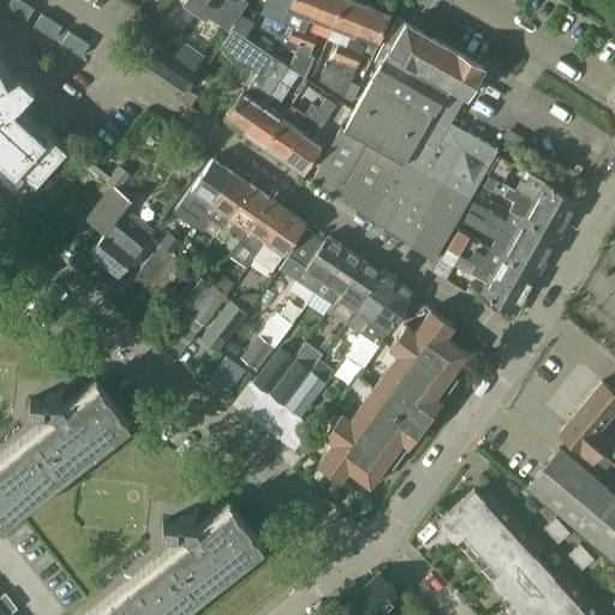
[(0,0),(0,162),(12,174),(18,168),(35,184),(67,148),(51,132),(46,137),(15,109),(34,89),(21,76),(9,83),(0,66),(0,0)]
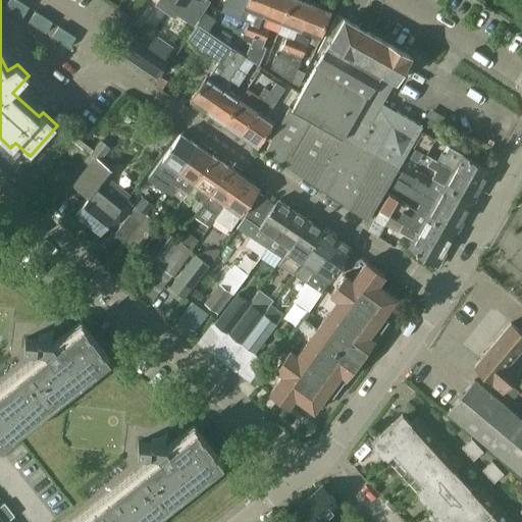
[(9,0),(5,7),(22,18),(30,7),(17,0),(9,0)]
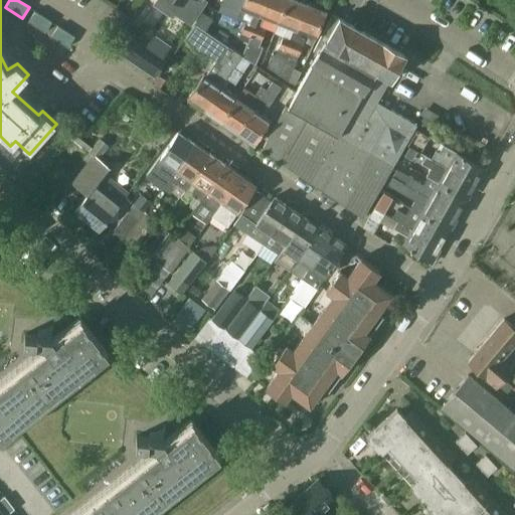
[(177,0),(182,3),(175,13),(191,24),(207,1),(205,0),(177,0)]
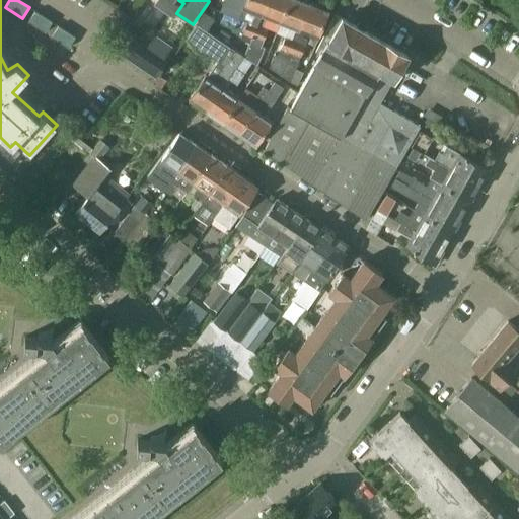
[(225,0),(221,12),(248,22),(242,39),(251,42),(268,0),(225,0)]
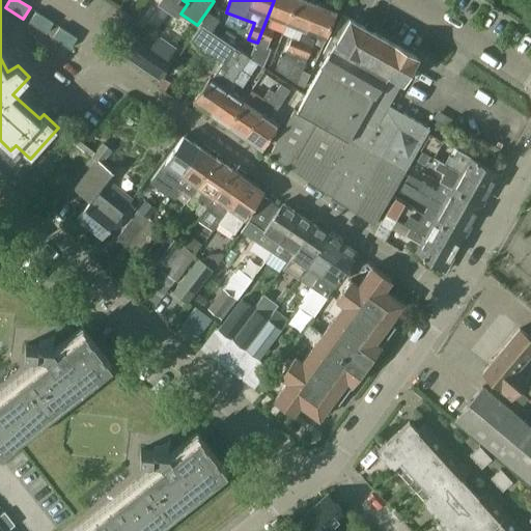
[(274,0),(257,43),(251,58),(263,66),(271,49),(268,48),(269,43),(270,44),(274,31),(268,28),(272,18),(287,24),(296,0),(274,0)]
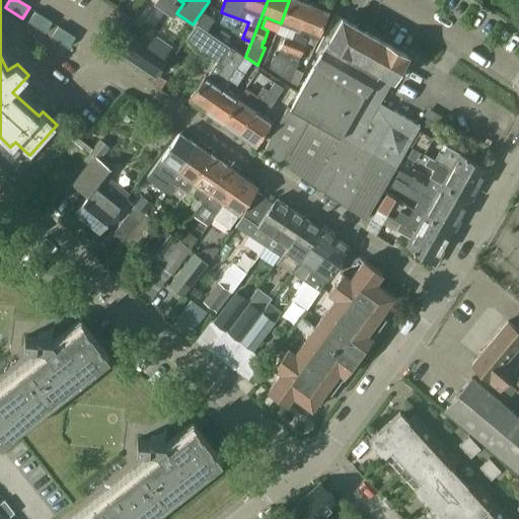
[(275,54),(269,68),(282,76),(310,3),(302,0),(289,0),(281,23),(295,29),(291,39),(285,36),(280,49),(278,54),(275,54)]
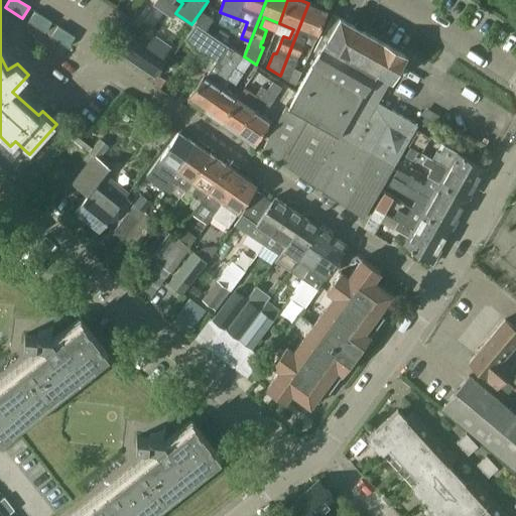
[(308,3),(280,76),(288,82),(294,69),(299,56),(304,44),(303,44),(305,39),(300,37),(301,32),(314,38),(327,9),(308,3)]
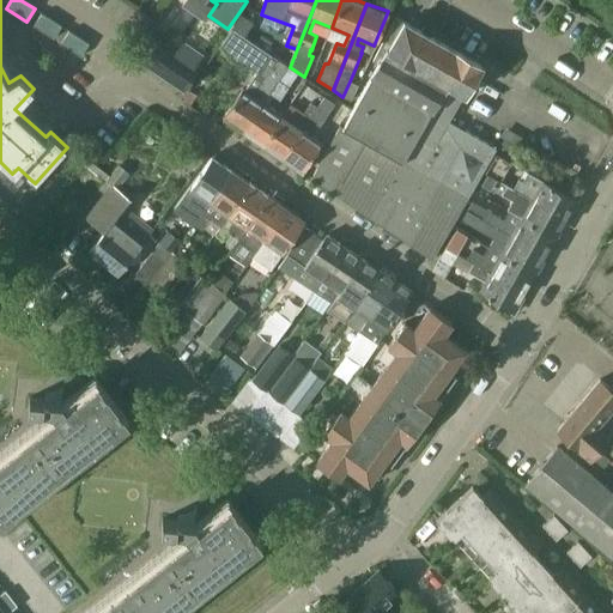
[(34,26),(54,38),(62,26),(42,13),(34,26)]
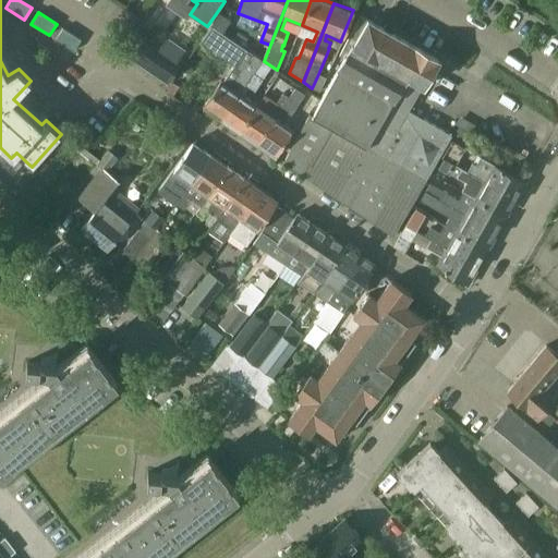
[(438,59),(360,14),(340,55),(346,58),(312,116),(310,114),(282,162),(392,237),(451,135),(409,110),(438,59)]
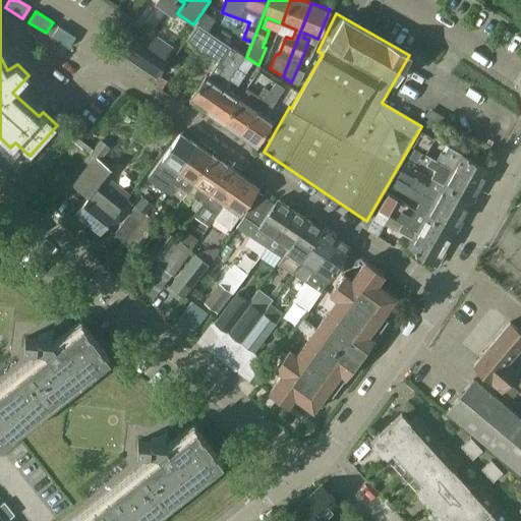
[(186,40),(218,61),(208,76),(206,75),(189,100),(207,112),(223,87),(244,55),(234,48),(196,24),(186,40)]
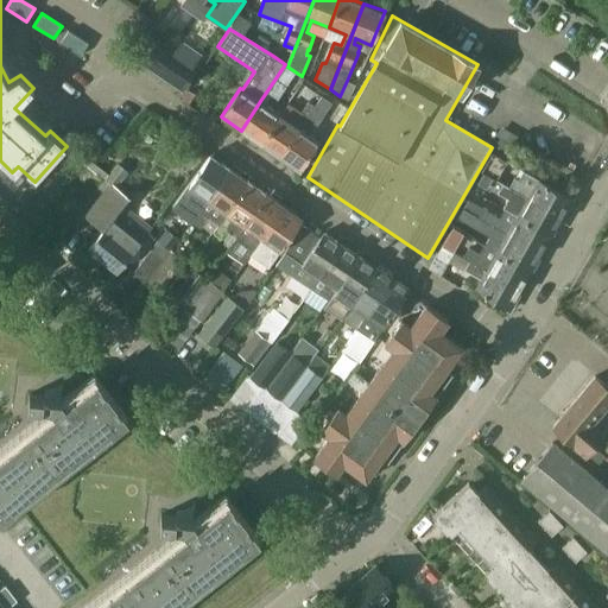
[(69,31),(61,43),(81,56),(89,43),(69,31)]
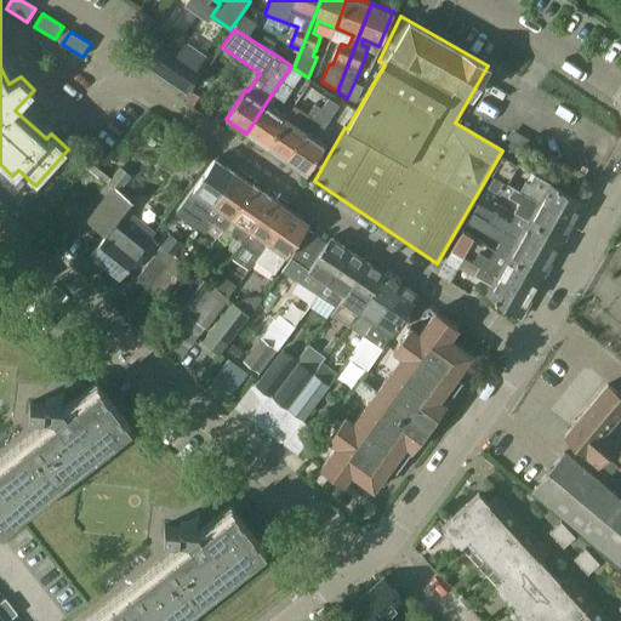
[(161,40),(146,66),(187,93),(203,69),(199,66),(205,56),(184,41),(178,51),(161,40)]
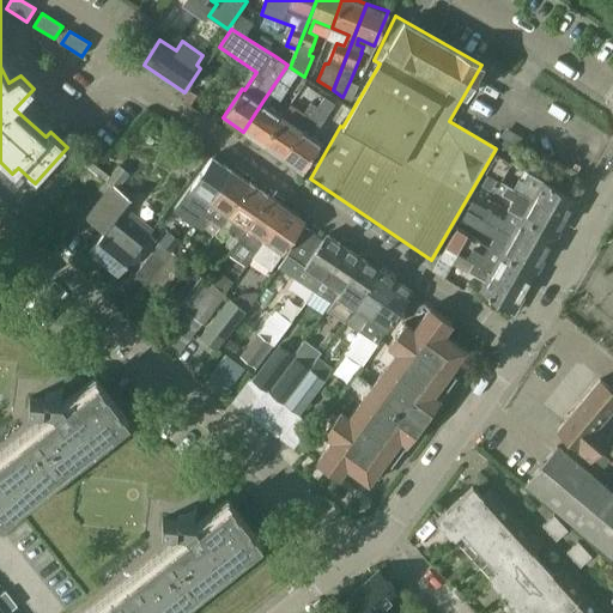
[(262,102),(243,132),(262,145),(283,115),(268,107),(275,96),(280,99),(289,87),(290,87),(299,74),(304,77),(290,67),(287,65),(262,102)]
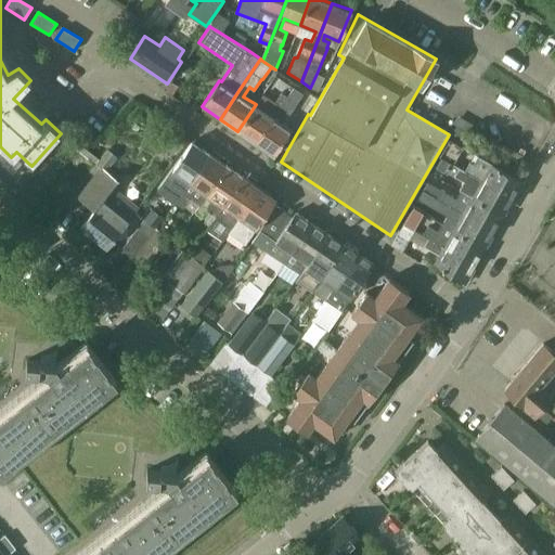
[(317,74),(310,88),(318,91),(324,77),(317,74)]
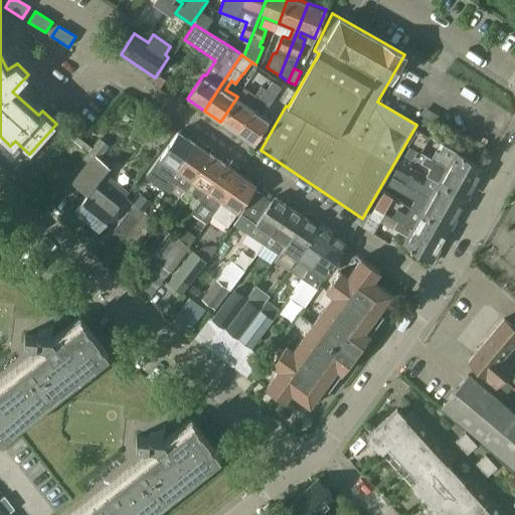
[(237,97),(220,122),(236,133),(267,90),(262,86),(253,97),(255,98),(250,106),(237,97)]
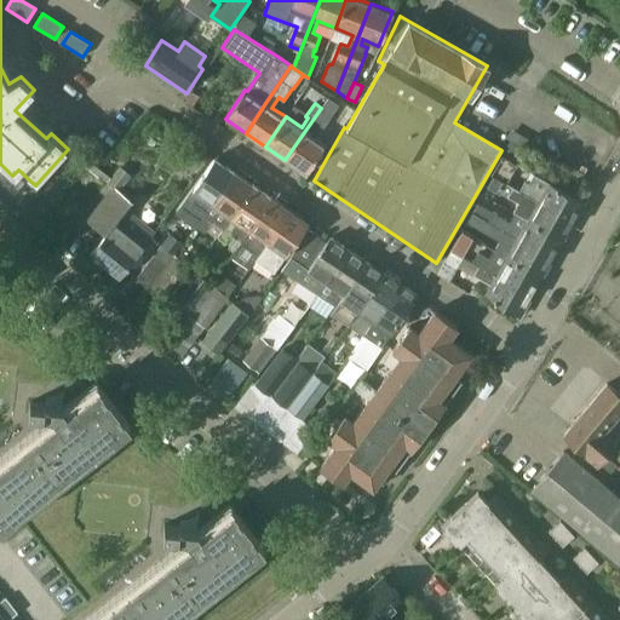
[(332,115),(321,108),(285,160),(305,173),(326,144),(315,137),(322,127),(322,128),(332,115)]
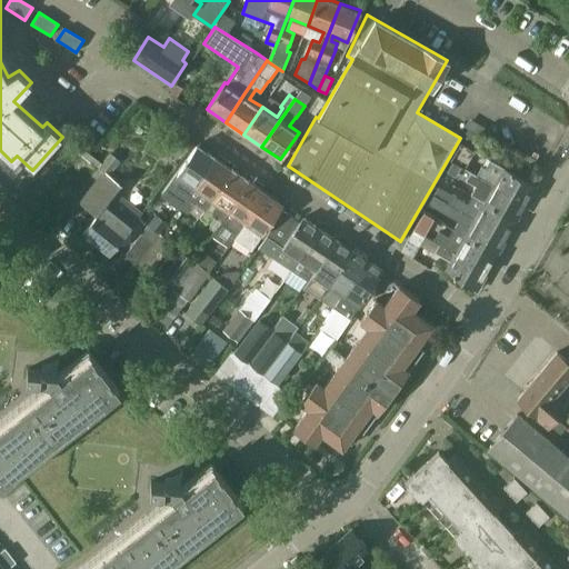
[(460,142),(451,159),(466,167),(475,151),(460,142)]
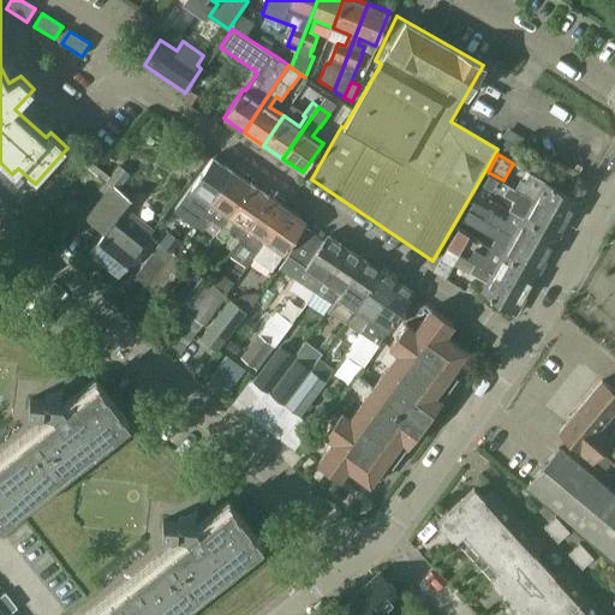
[(197,193),(190,207),(201,214),(232,169),(213,155),(190,189),(197,193)]
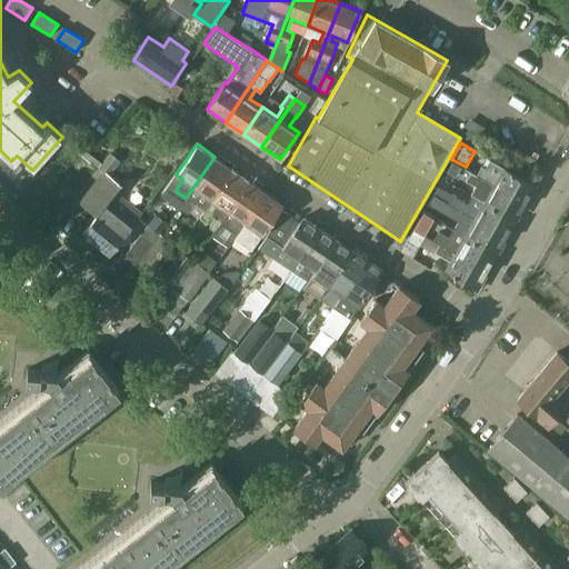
[(109,255),(141,213),(115,192),(121,183),(109,173),(119,160),(109,152),(98,168),(102,171),(79,202),(97,216),(82,233),(109,255)]
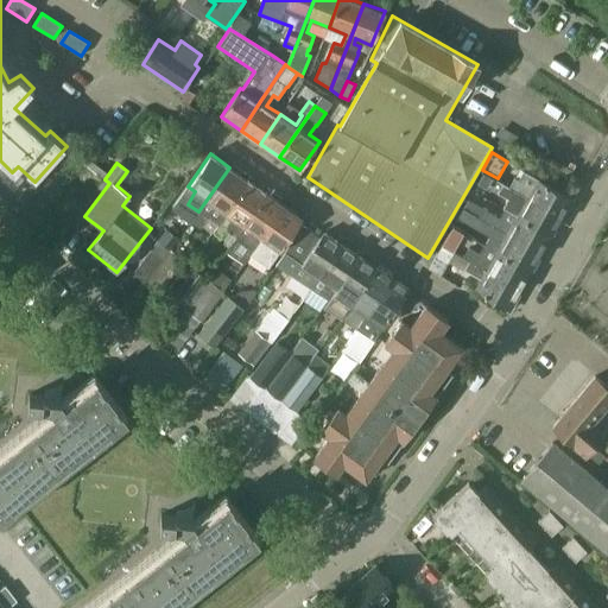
[(194,219),(192,221),(201,227),(208,217),(217,225),(247,179),(229,168),(198,211),(194,219)]
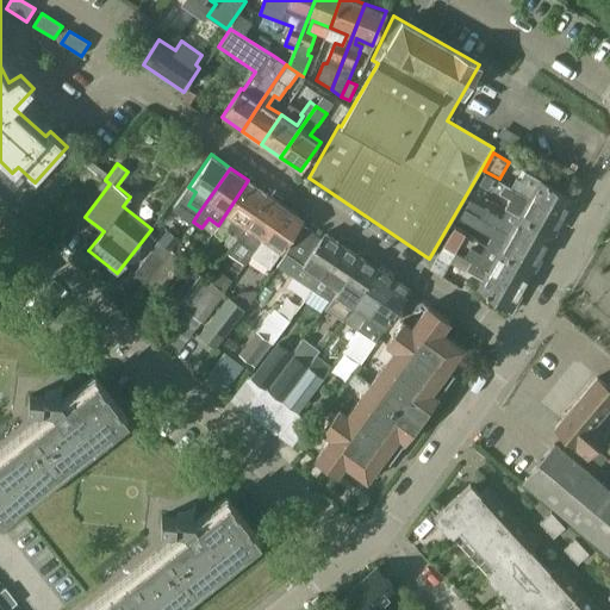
[(564,216),(573,198),(541,179),(524,170),(520,180),(517,178),(512,187),(564,216)]
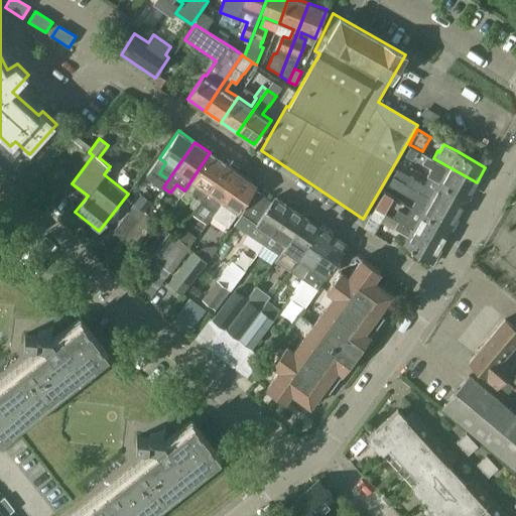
[(184,190),(180,197),(187,202),(191,196),(200,202),(201,202),(224,163),(210,152),(184,190)]
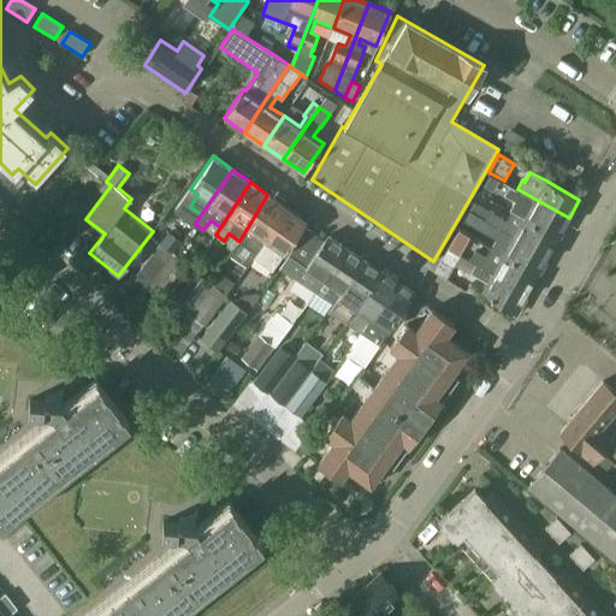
[(509,185),(503,196),(515,202),(510,209),(510,211),(511,209),(558,237),(569,218),(535,200),(517,189),(517,190),(509,185)]
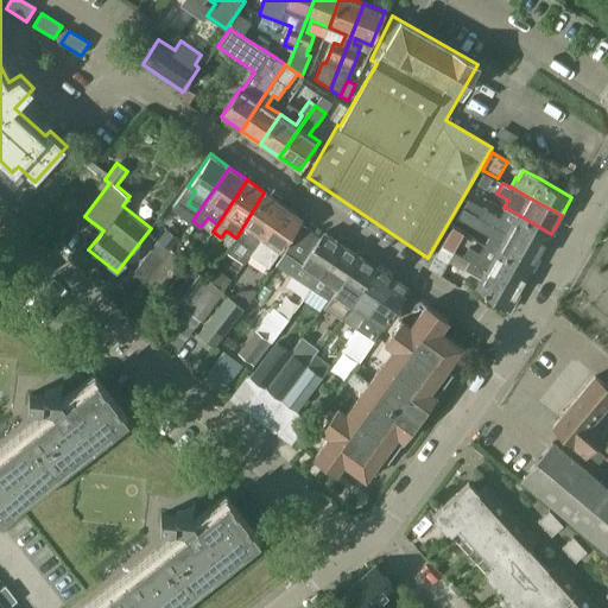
[(249,255),(254,251),(255,248),(283,206),(264,192),(236,238),(235,238),(227,249),(226,251),(244,264),(249,255)]
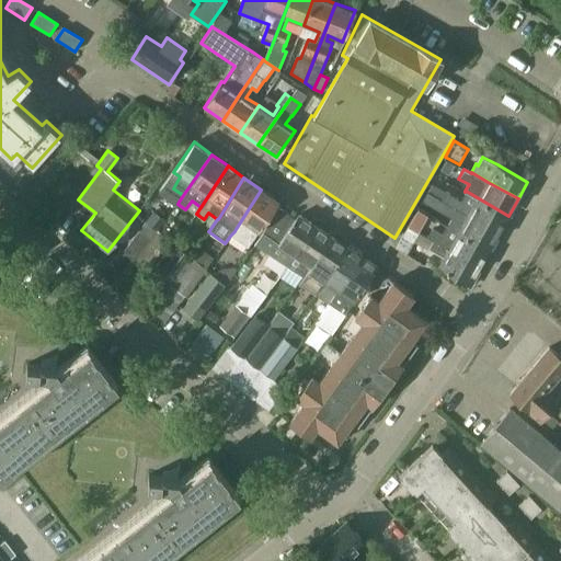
[(447,225),(490,249),(500,232),(423,189),(423,190),(426,192),(421,201),(450,217),(447,225)]
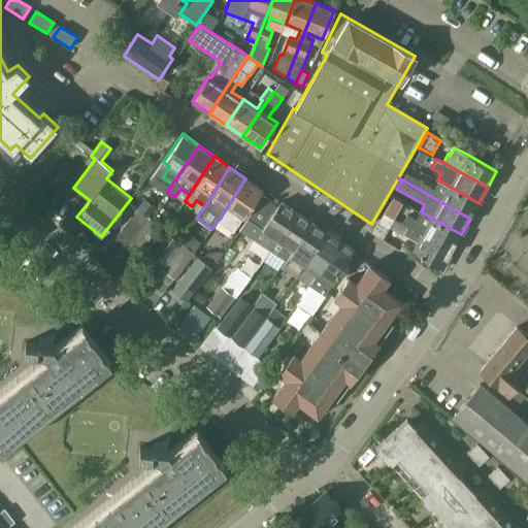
[(236,228),(261,189),(245,178),(222,216),(221,218),(217,222),(232,232),(235,227),(236,228)]
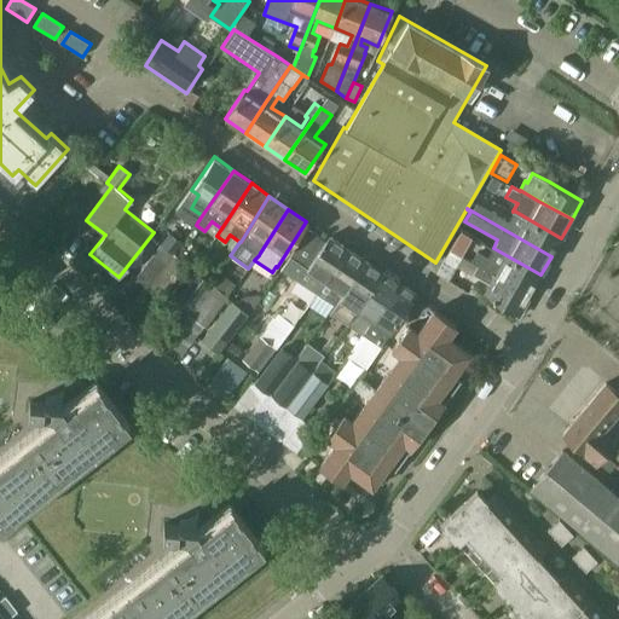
[(492,212),(487,220),(551,256),(561,238),(514,210),(513,212),(509,220),(504,218),(492,212)]
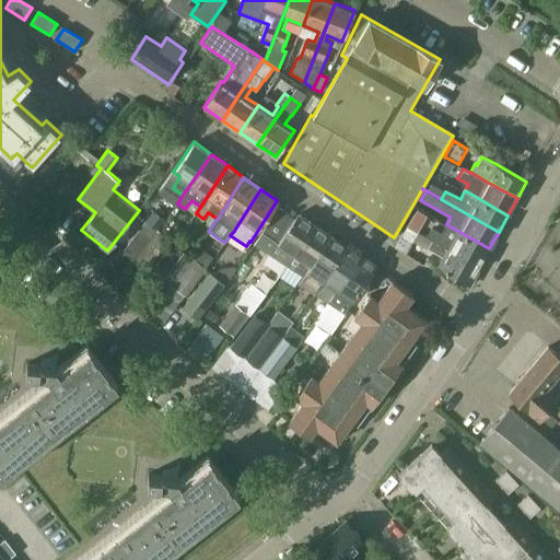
[(263,233),(255,244),(275,257),(286,265),(287,264),(295,252),(314,224),(298,213),(293,219),(278,209),(261,232),(263,233)]
